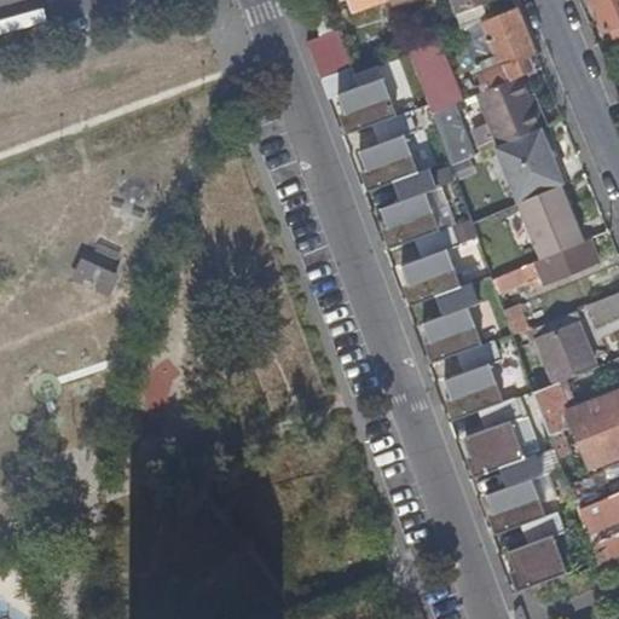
[(385,15),(392,12),(389,6),(387,0),(337,0),(339,3),(345,0),(346,0),(350,11),(379,0),(385,15)]
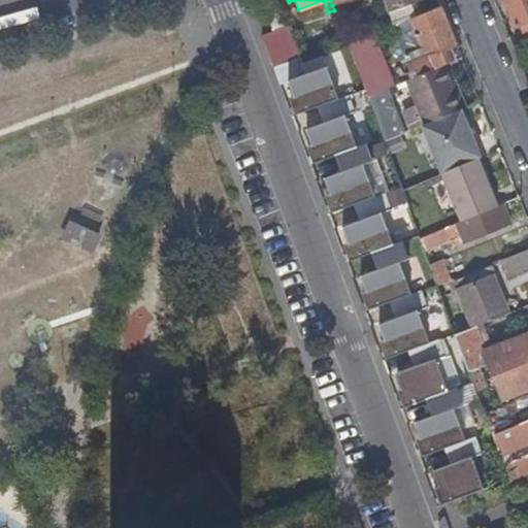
[(384,0),(389,10),(415,0),(384,0)]
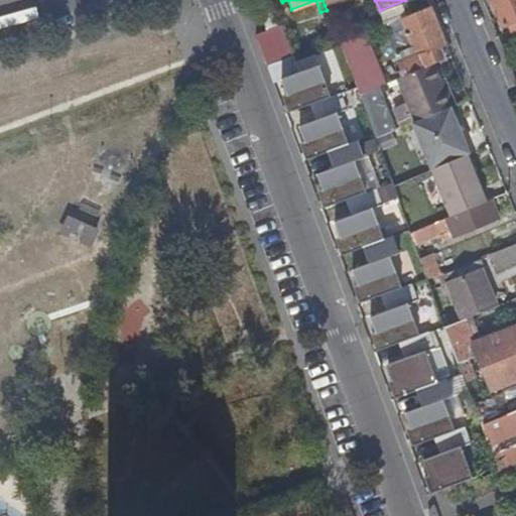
[(515,0),(491,0),(503,27),(508,25),(511,31),(515,29),(515,0)]
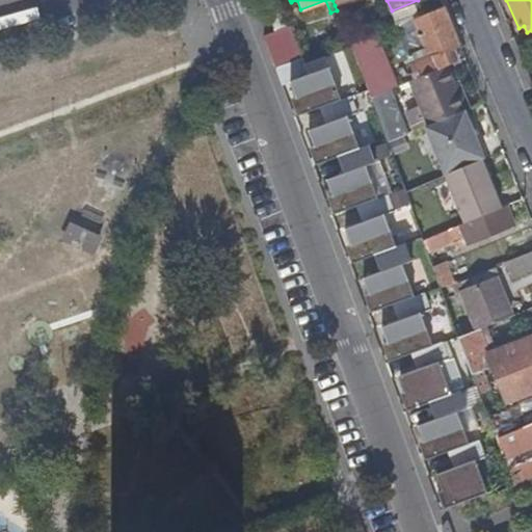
[(417,64),(420,74),(463,56),(443,7),(400,25),(411,55),(426,49),(430,58),(417,64)]
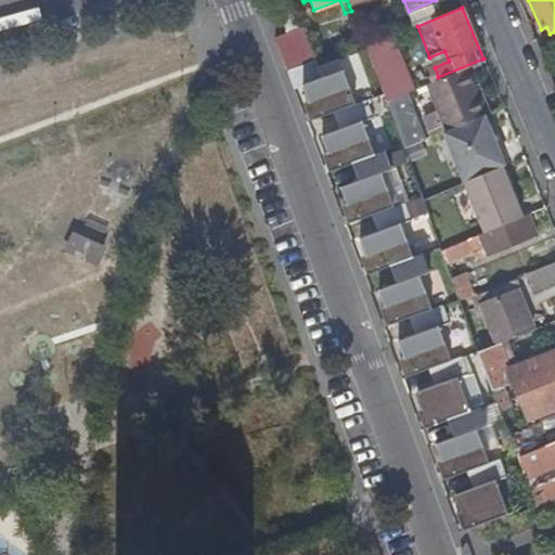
[(540,55),(543,65),(550,63),(545,53),(540,55)]
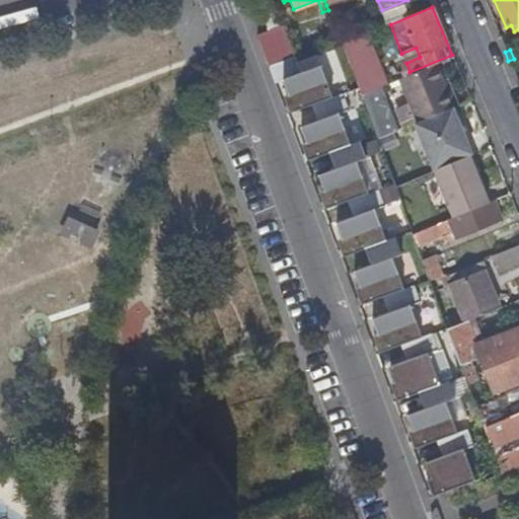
[(267,67),(274,84),(282,81),(293,113),(311,105),(331,97),(320,67),(300,74),(294,57),(267,67)]
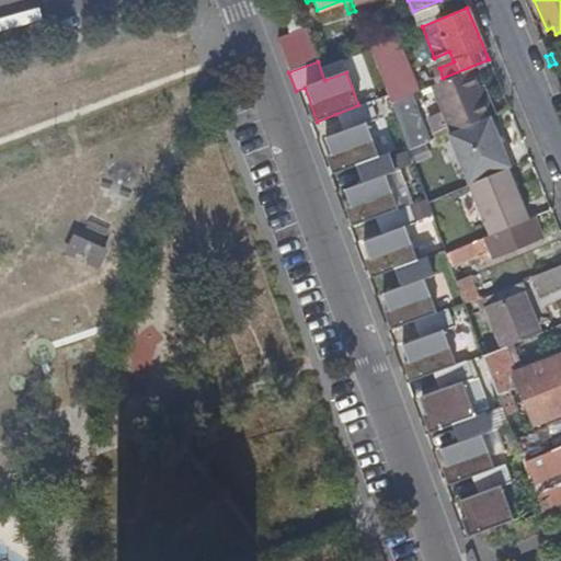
[(443,112),(450,133),(494,115),(488,99),(482,101),(477,88),(470,70),(432,87),(443,112)]
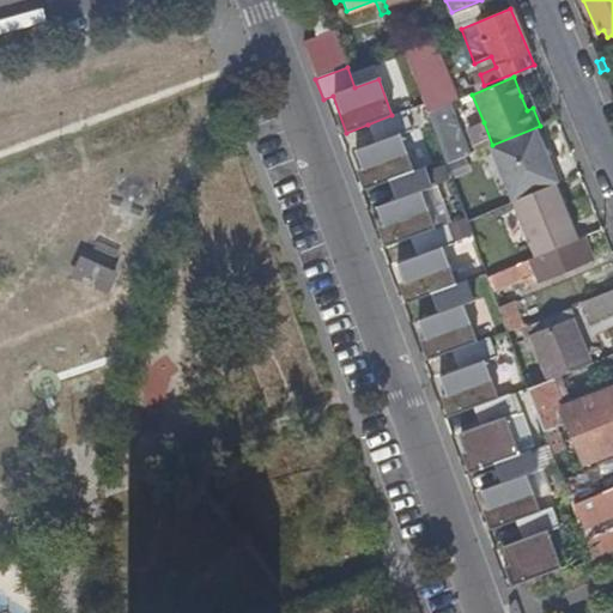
[(527,93),(521,96),(527,110),(533,108),(527,93)]
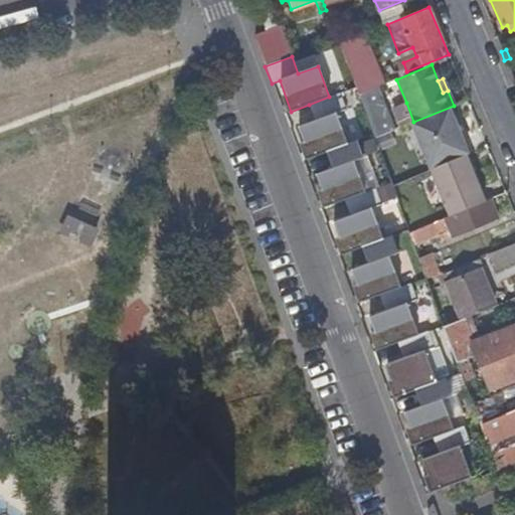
[(329,97),(309,105),(315,122),(298,128),(310,159),(327,152),(347,145),(335,114),(345,111),(339,94),(329,97)]
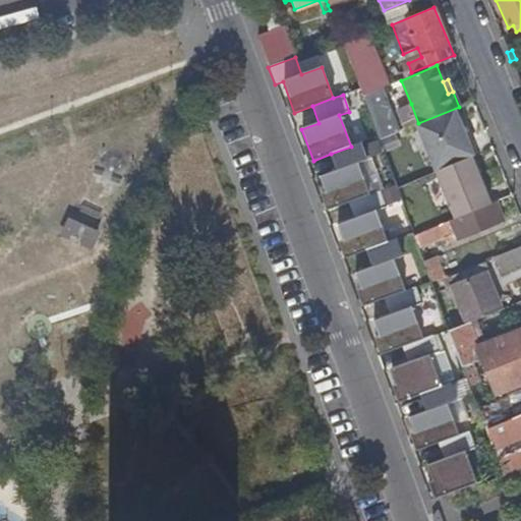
[(398,110),(406,128),(418,123),(411,104),(398,110)]
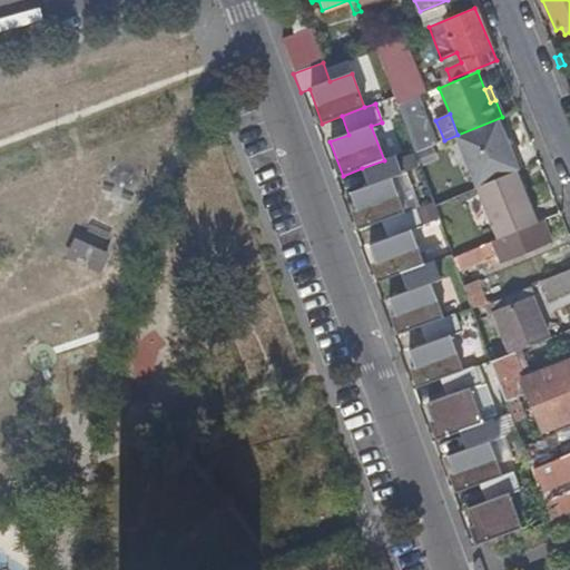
[(384,160),(362,168),(369,187),(350,194),(362,228),(381,222),(403,213),(391,179),(402,175),(394,156),(384,160)]
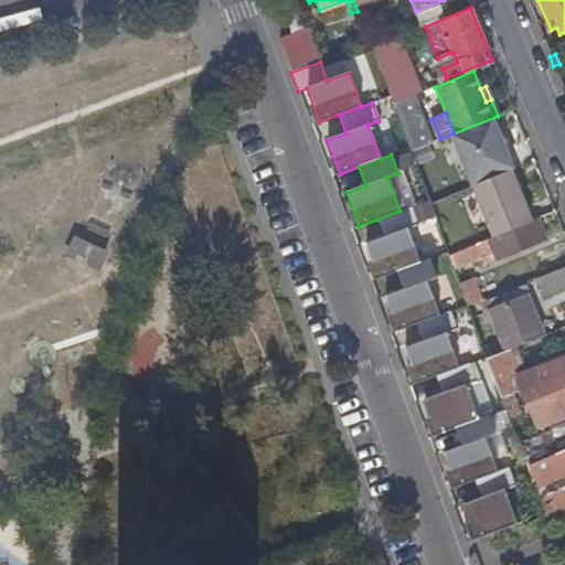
[(528,181),(521,166),(516,168),(523,183),(528,181)]
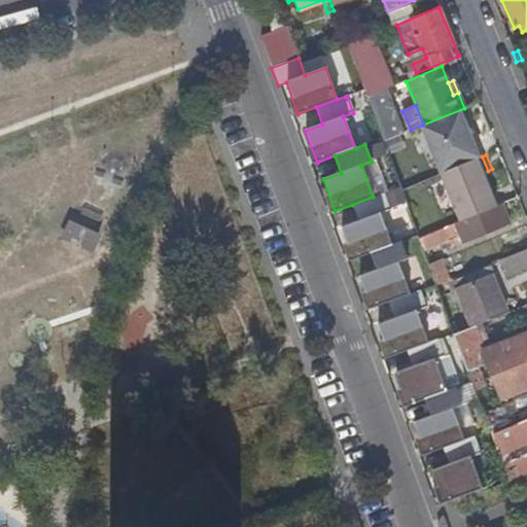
[(482,156),(438,174),(458,222),(500,205),(501,204),(488,171),(482,156)]
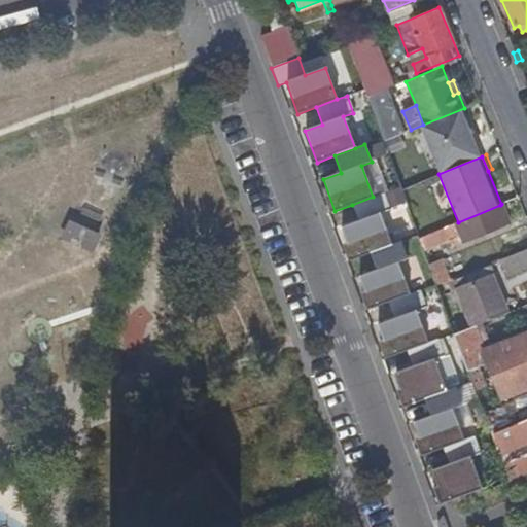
[(431,167),(396,180),(400,190),(435,176),(431,167)]
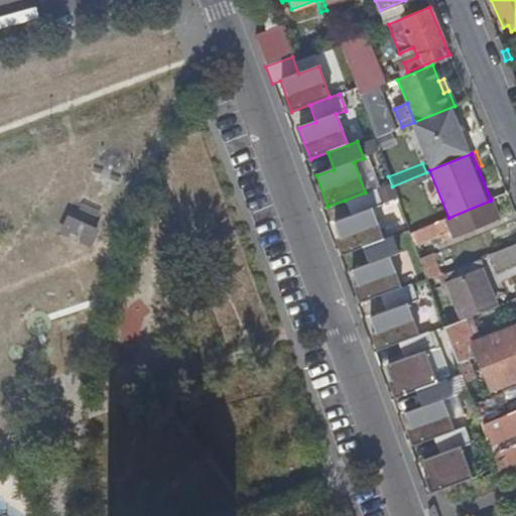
[(365,192),(345,201),(351,217),(335,224),(346,254),(363,248),(383,241),(372,210),(381,207),(375,188),(365,192)]
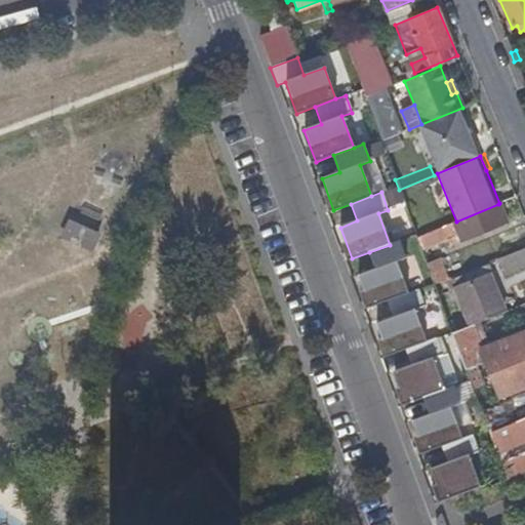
[(456,221),(416,238),(420,250),(458,236),(459,241),(506,223),(498,204),(456,221)]
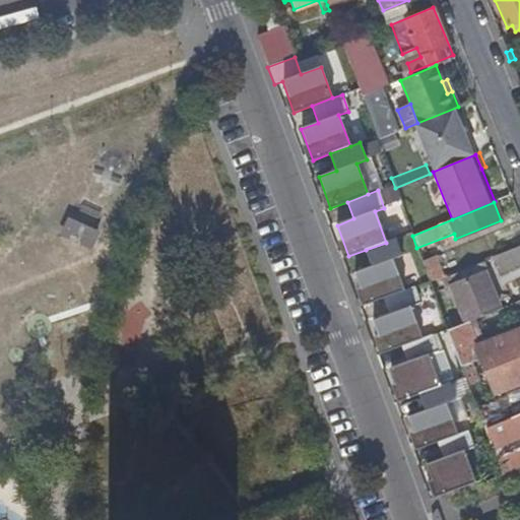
[(67,214),(60,239),(92,247),(99,222),(67,214)]
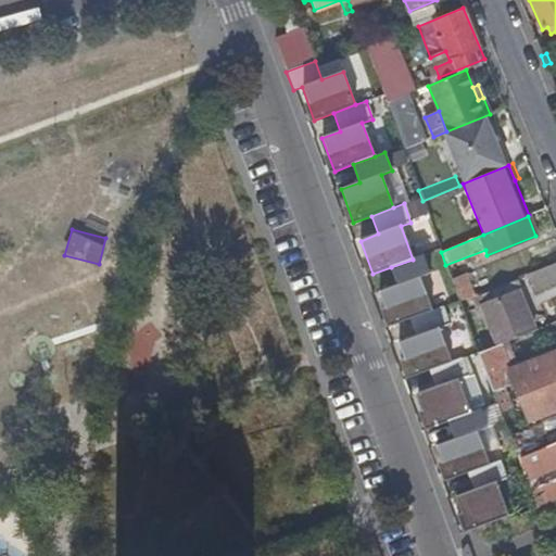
[(413,260),(391,267),(397,286),(379,292),(392,326),(409,318),(432,311),(419,277),(430,274),(422,255),(413,260)]
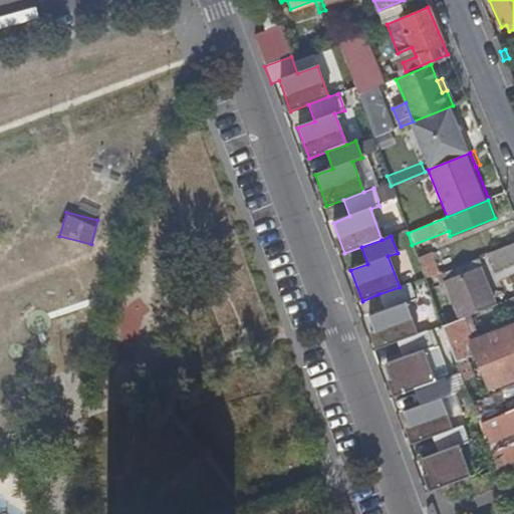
[(513,260),(513,243),(487,254),(493,269),(513,260)]
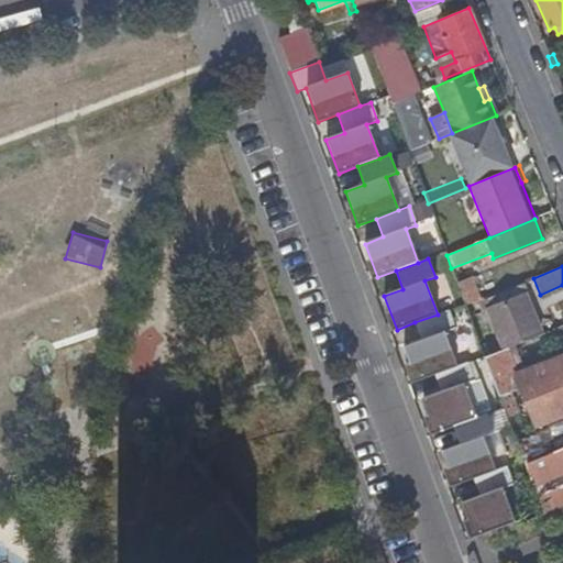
[(470,276),(456,282),(465,306),(479,299),(470,276)]
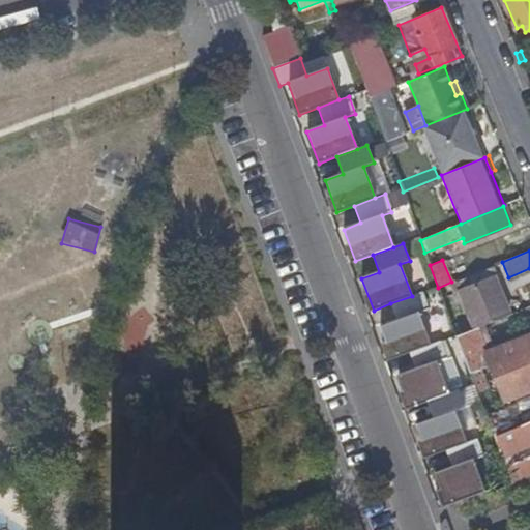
[(474,328),(508,315),(493,277),(460,292),(474,328)]
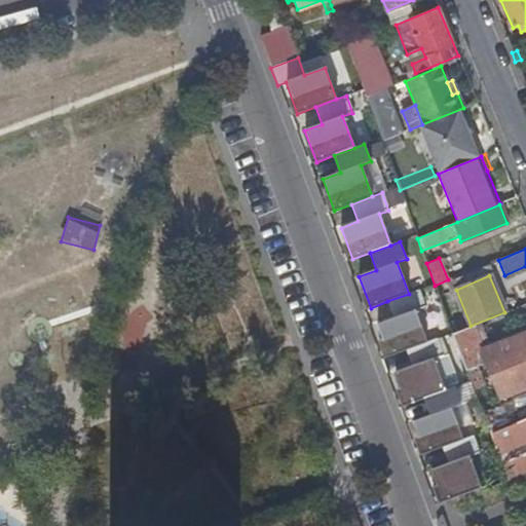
[(409,294),(387,301),(395,318),(377,325),(388,357),(406,349),(426,342),(415,310),(424,307),(418,290),(409,294)]
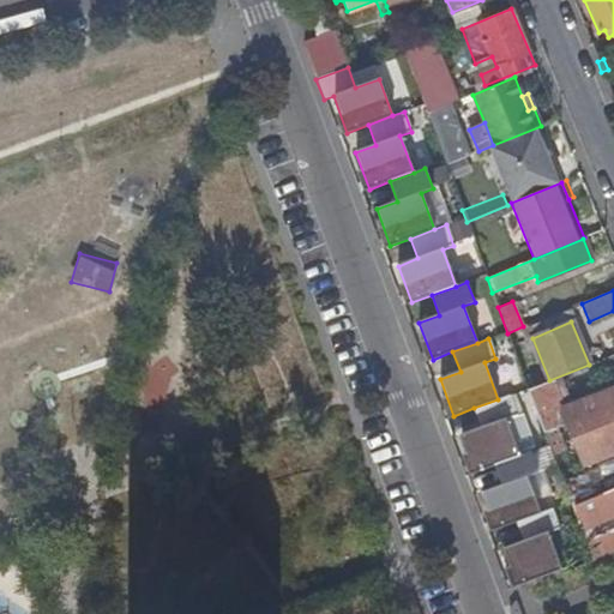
[(565,423),(549,381),(528,390),(552,456),(567,450),(559,426),(565,423)]
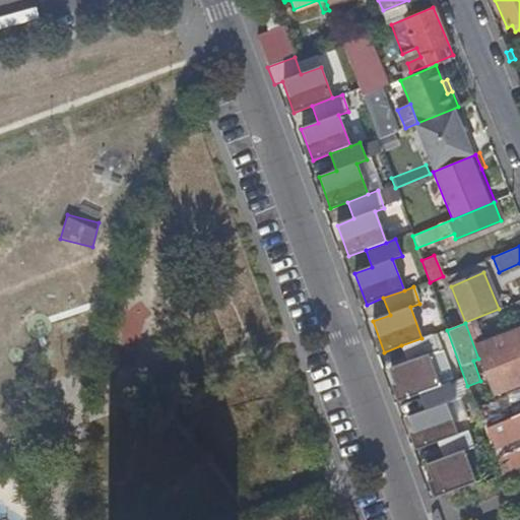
[(494,394),(514,386),(519,383),(519,331),(476,346),(494,394)]
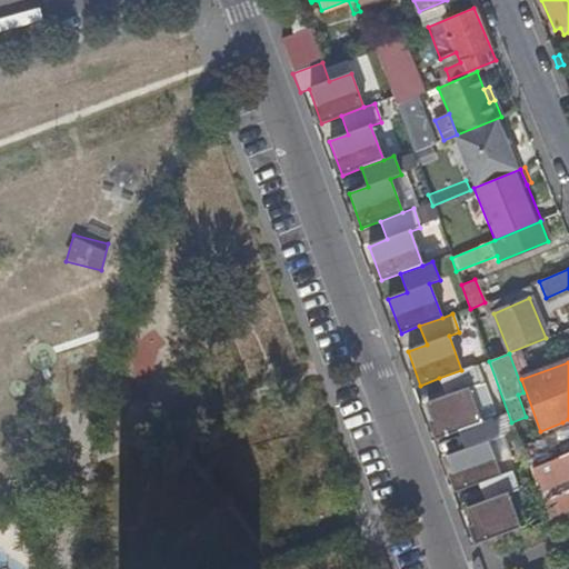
[(461,370),(439,378),(446,397),(428,405),(440,438),(458,431),(480,422),(468,388),(479,385),(471,366),(461,370)]
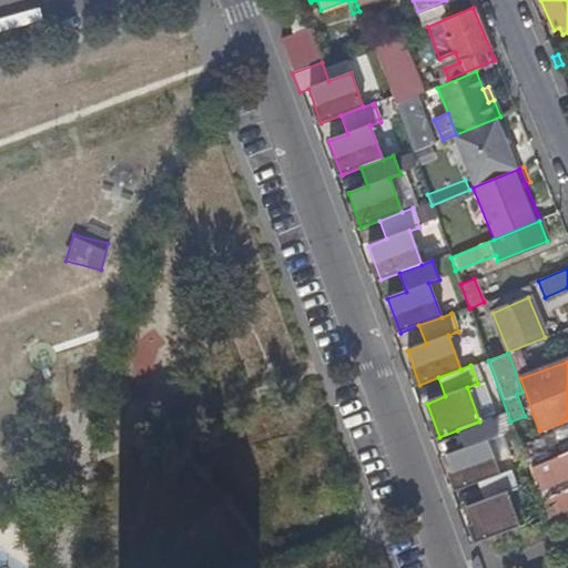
[(479,422),(457,430),(465,448),(446,456),(458,490),(477,483),(499,474),(486,439),(497,436),(490,417),(479,422)]
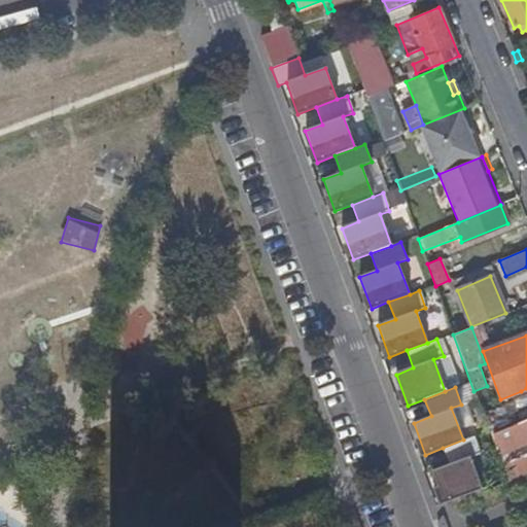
[(503,407),(483,416),(489,433),(526,417),(526,405),(521,391),(500,399),(503,407)]
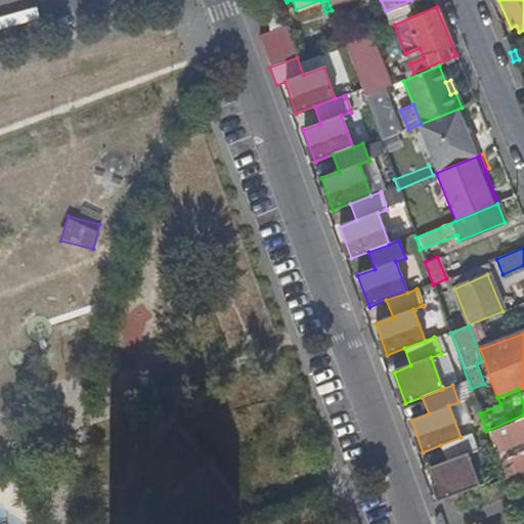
[(523,415),(486,431),(493,449),(523,436),(523,415)]
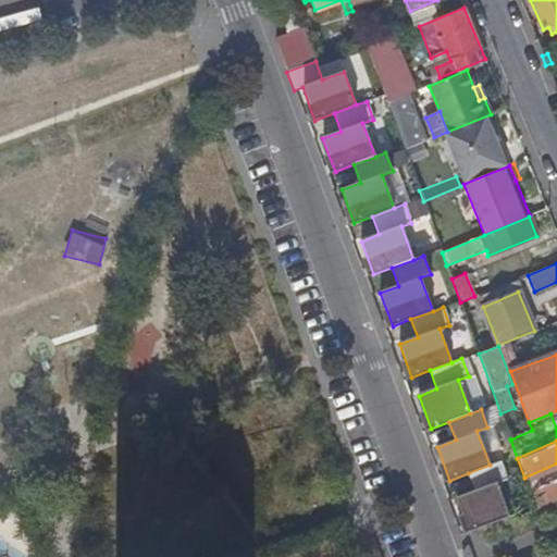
[(490,465),(468,473),(475,491),(457,498),(468,530),(508,515),(496,482),(507,479),(499,460),(490,465)]
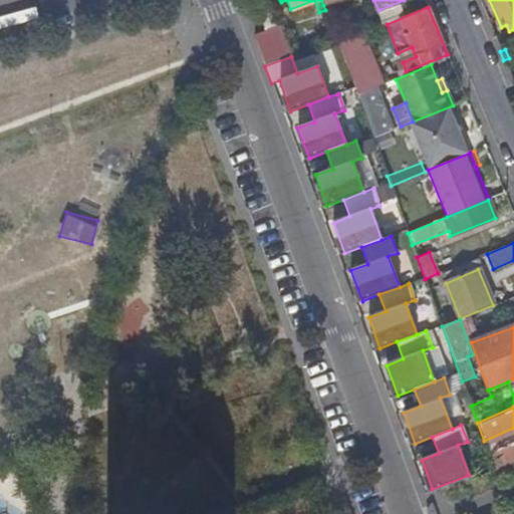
[(495,469),(513,460),(513,442),(488,453),(495,469)]
